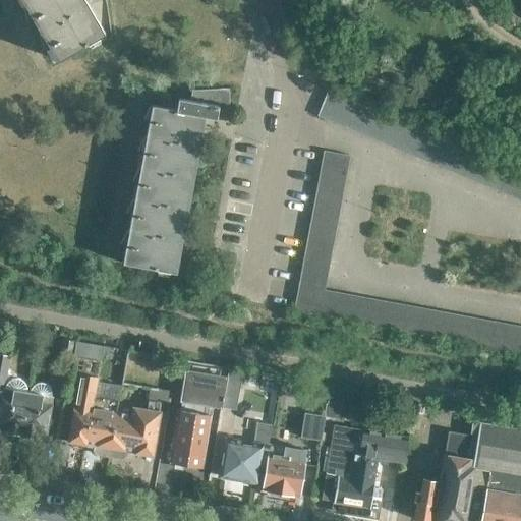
[(21,0),(57,60),(105,33),(84,0),(21,0)]
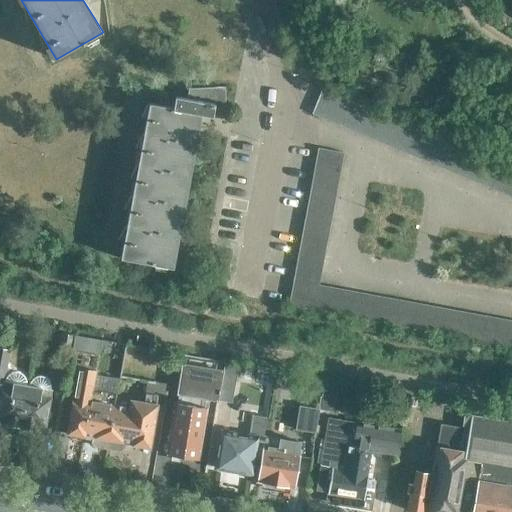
[(212,115),(226,114),(225,86),(189,88),(186,98),(175,96),(173,107),(149,103),(120,258),(173,268),(201,114),(212,116),(212,115)]
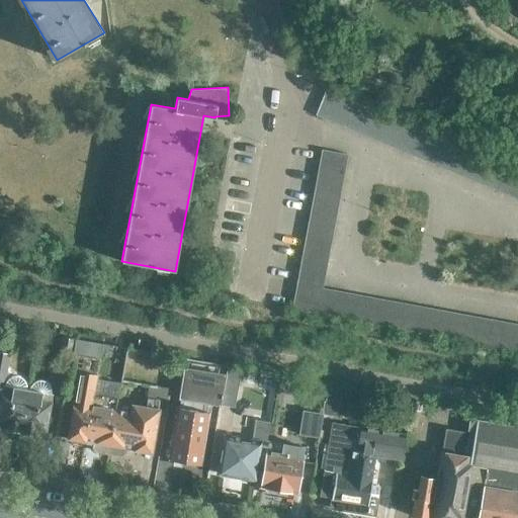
[(326,90),(321,101),(345,111),(350,100),(326,90)]
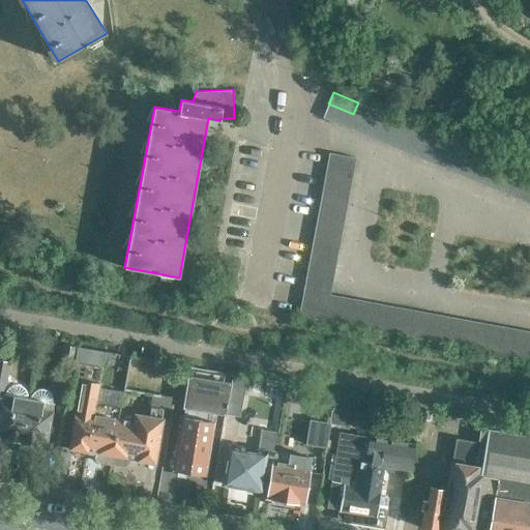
[(358,102),(353,114),(348,127),(360,133),(371,108),(358,102)]
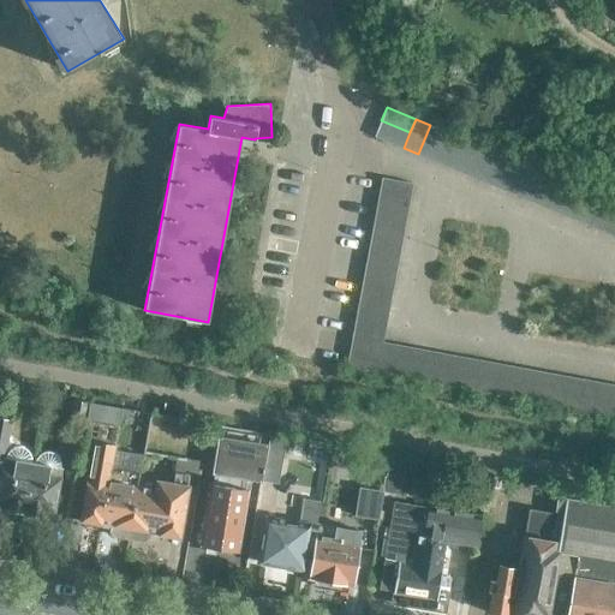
[(410,132),(381,120),(375,136),(404,148),(410,132)]
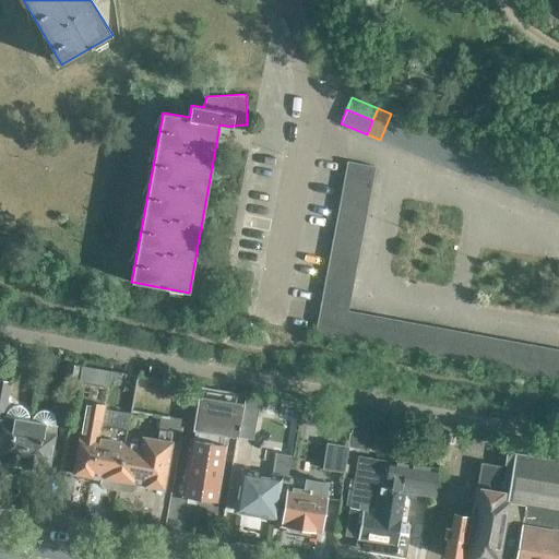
[(391,114),(380,140),(392,145),(403,119),(391,114)]
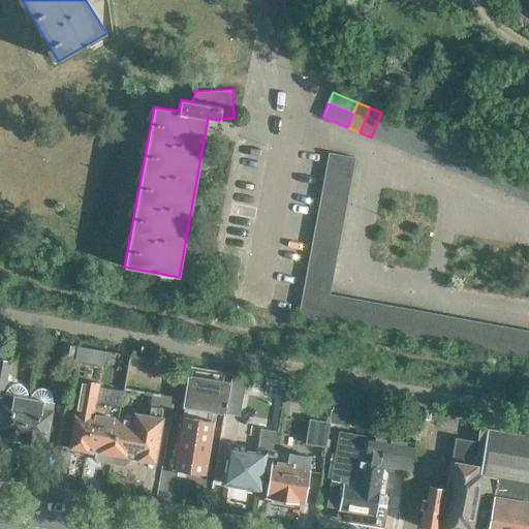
[(329,152),(327,165),(352,170),(355,157),(329,152)]
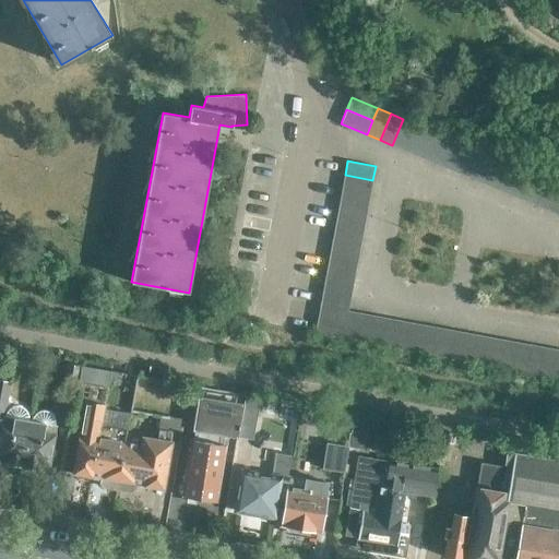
[(372,180),(345,175),(343,188),(370,193),(372,180)]
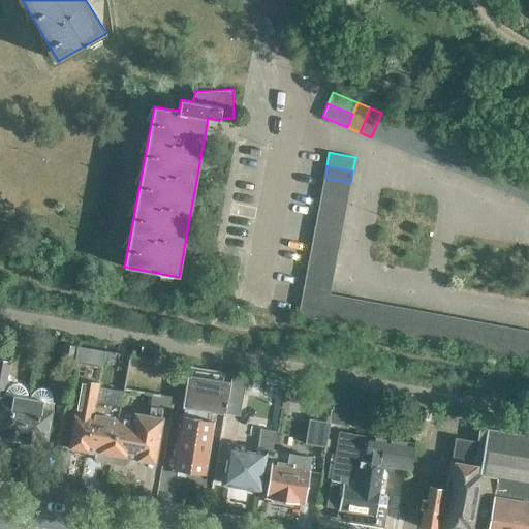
[(528,175),(527,174),(517,198),(528,203),(528,175)]
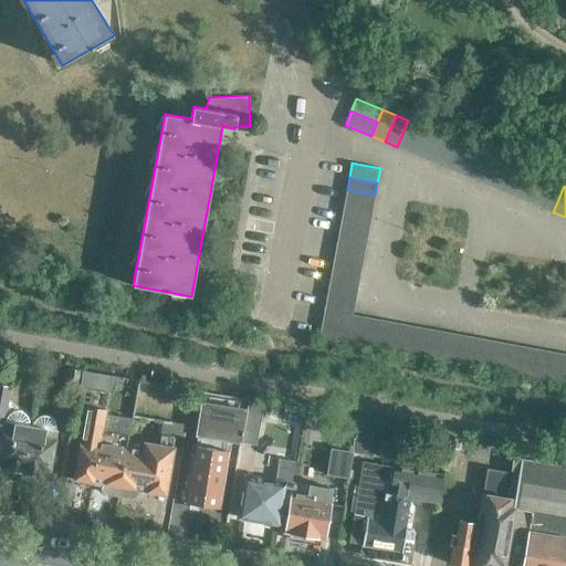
[(375,196),(347,190),(344,203),(373,209),(375,196)]
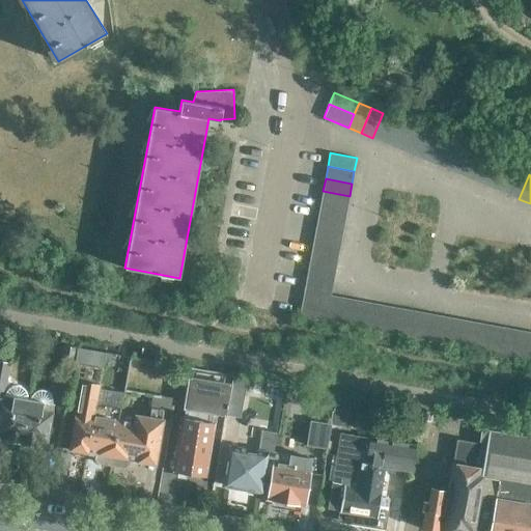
[(323,191),(320,203),(346,208),(350,196),(323,191)]
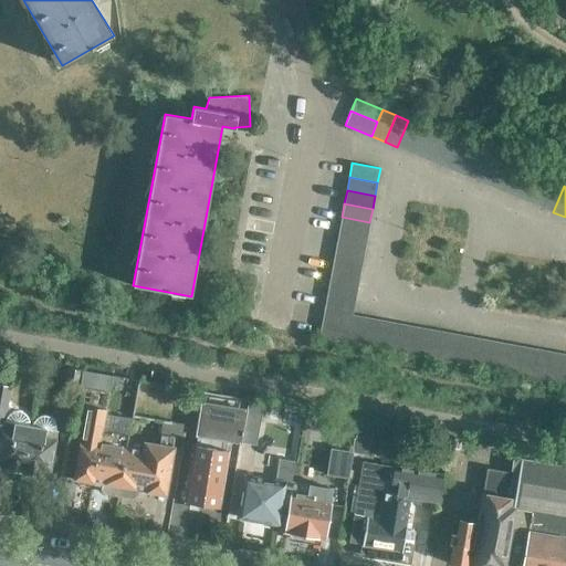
[(369,222),(342,217),(339,230),(367,236),(369,222)]
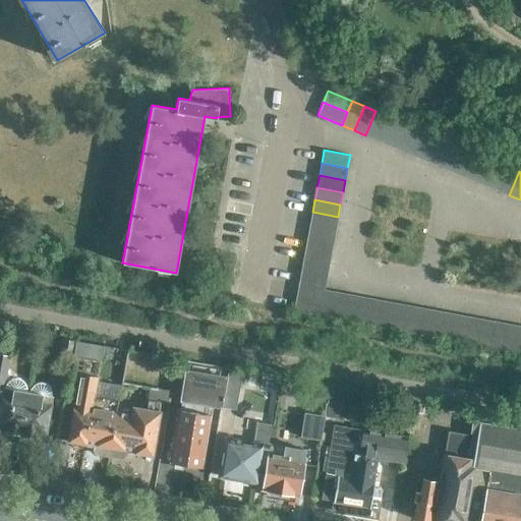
[(338,217),(312,212),(310,224),(336,229),(338,217)]
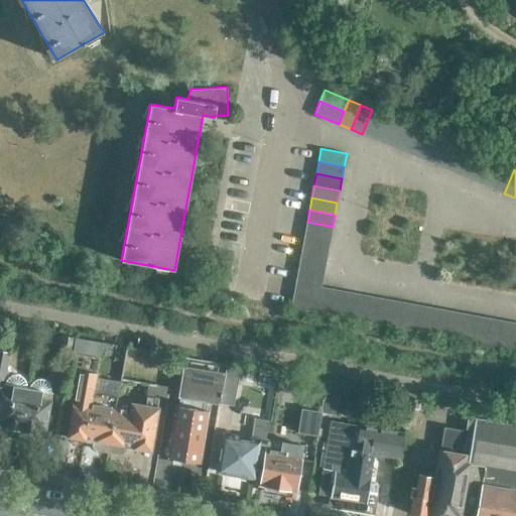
[(333,227),(307,222),(304,234),(331,239),(333,227)]
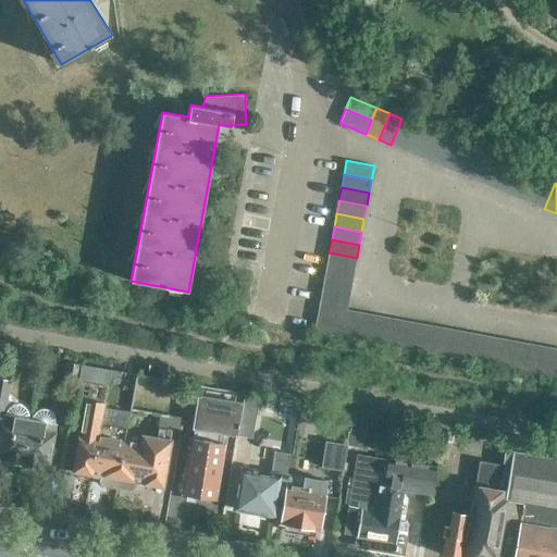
[(357,258),(329,252),(326,267),(354,271),(357,258)]
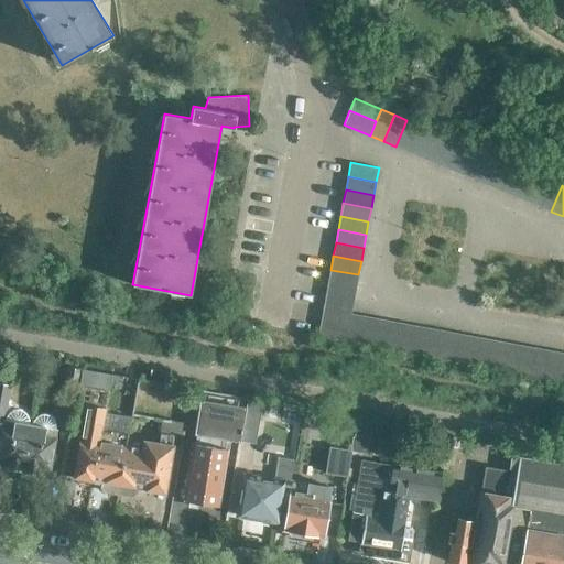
[(358,274),(331,270),(328,283),(356,288),(358,274)]
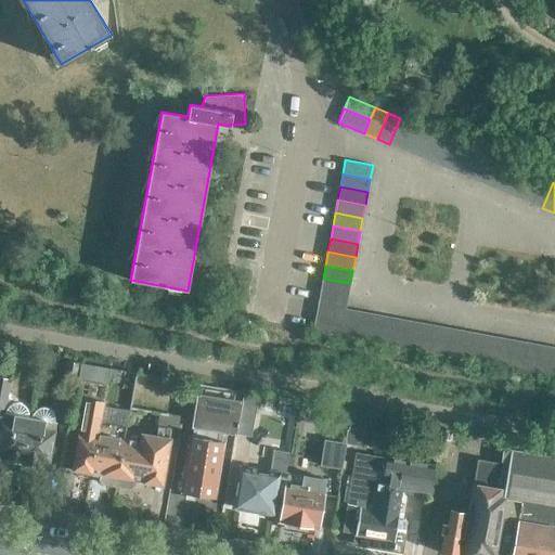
[(323,279),(321,292),(348,296),(350,283),(323,279)]
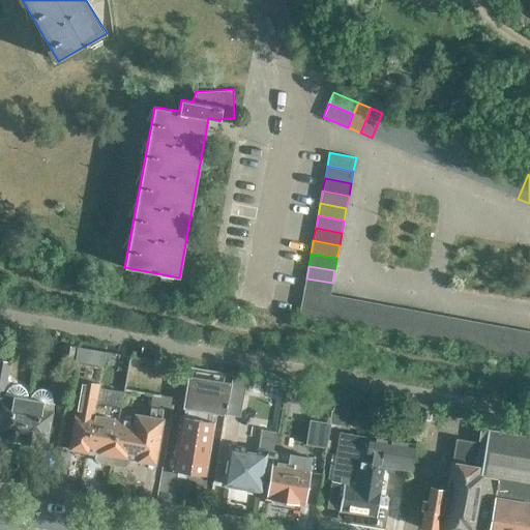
[(332,283),(306,278),(303,291),(330,295),(330,294),(332,283)]
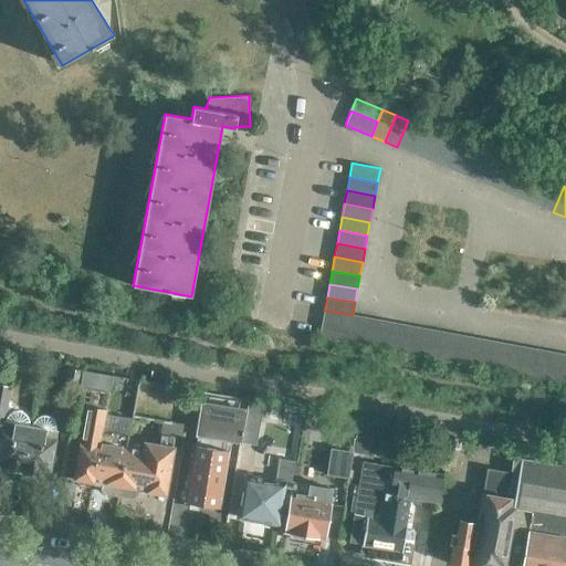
[(322,324),(349,328),(353,315),(324,311),(322,324)]
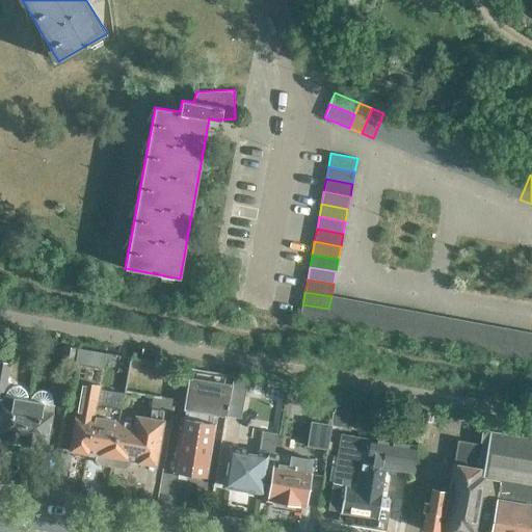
[(331,295),(331,296),(328,309),(326,322),(340,324),(344,298),(331,295)]
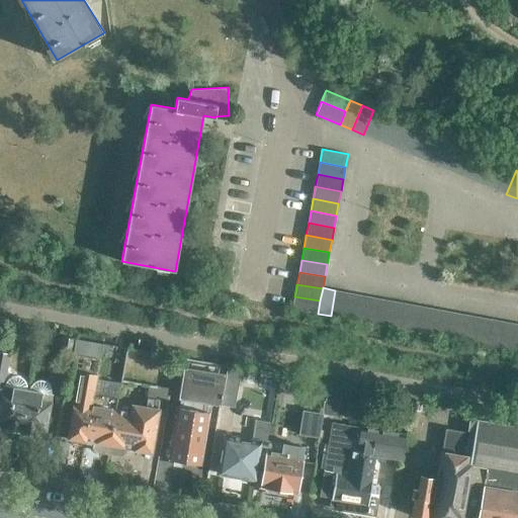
[(342,319),(347,292),(335,290),(331,316),(342,319)]
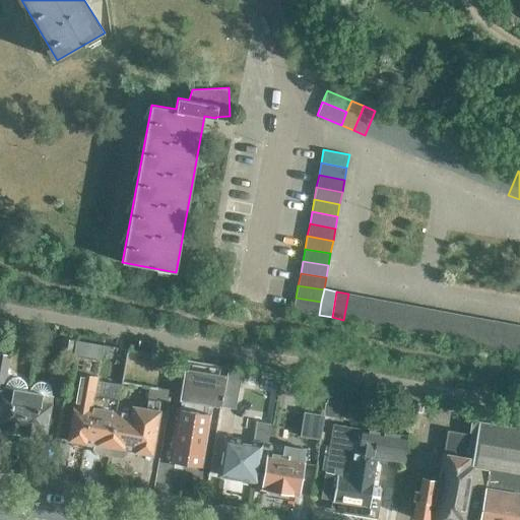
[(343,320),(355,322),(361,296),(348,294),(343,320)]
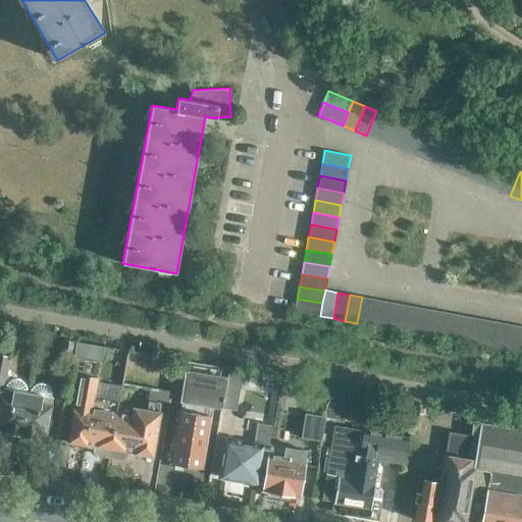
[(357,323),(369,325),(374,299),(362,297),(357,323)]
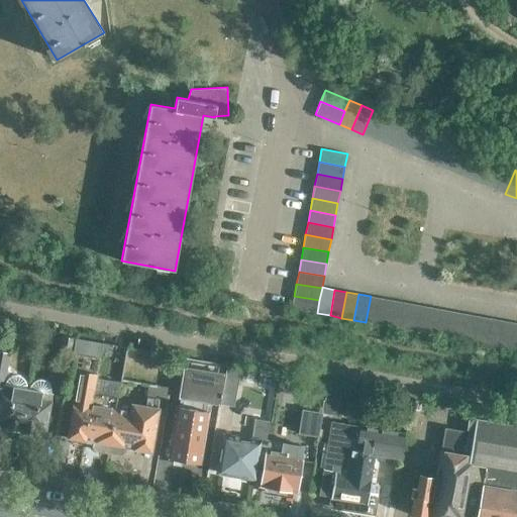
[(319,300),(294,296),(292,308),(317,313),(319,300)]
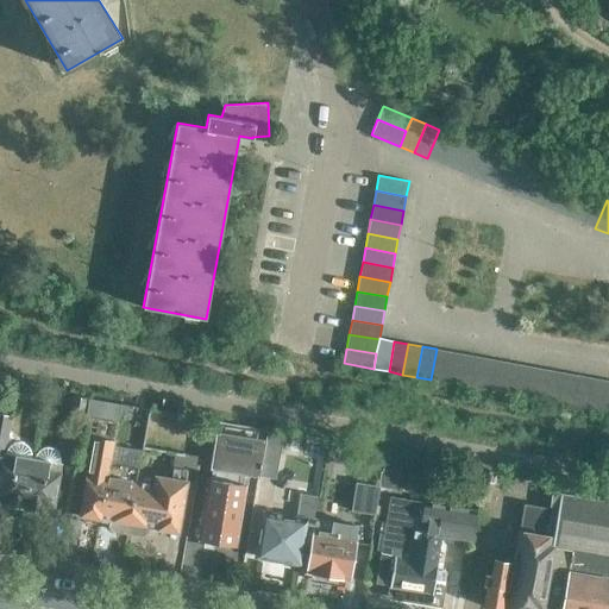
[(431,380),(445,382),(451,352),(437,349),(431,380)]
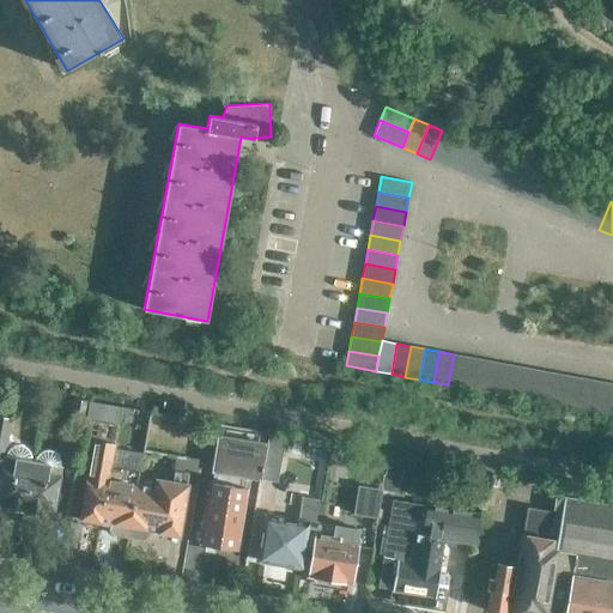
[(448,384),(462,387),(468,357),(454,354),(448,384)]
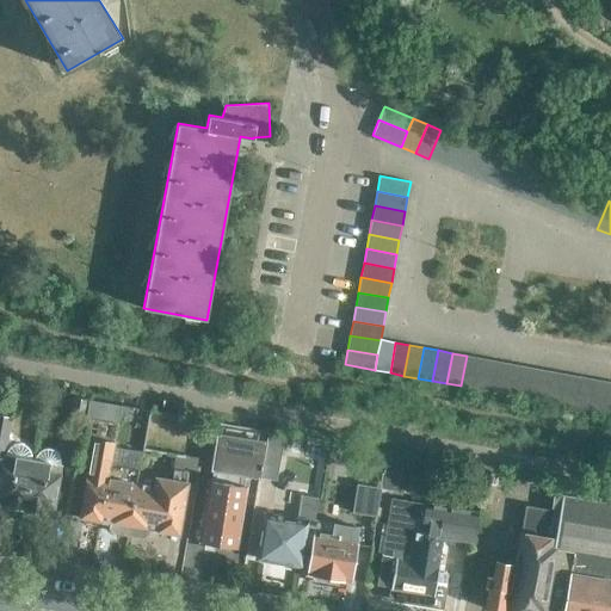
[(461,386),(475,388),(481,358),(467,356),(461,386)]
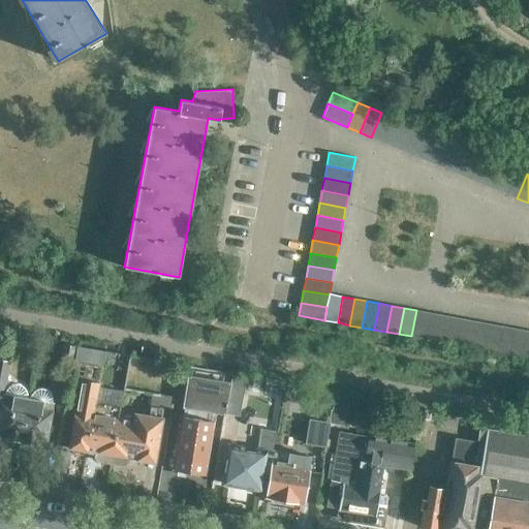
[(411,336),(424,339),(428,312),(416,310),(411,336)]
